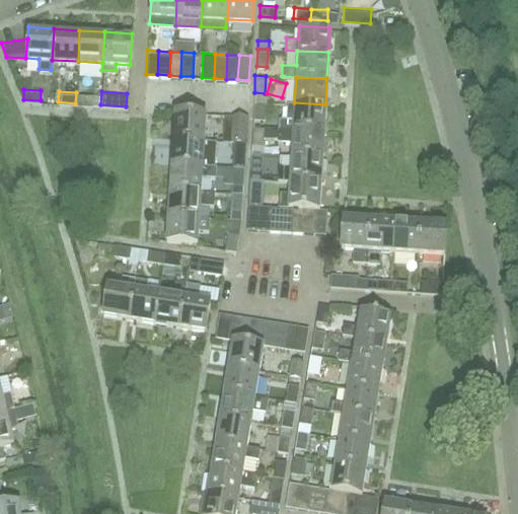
[(76,92),(75,103),(91,104),(92,93),(76,92)]
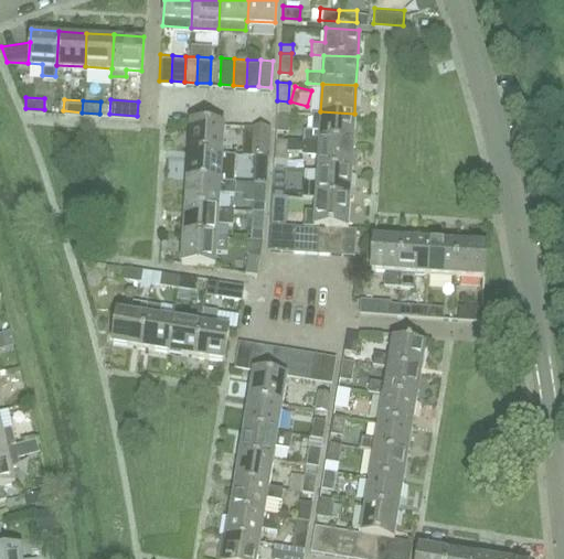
[(275,127),(287,128),(288,110),(276,109),(275,127)]
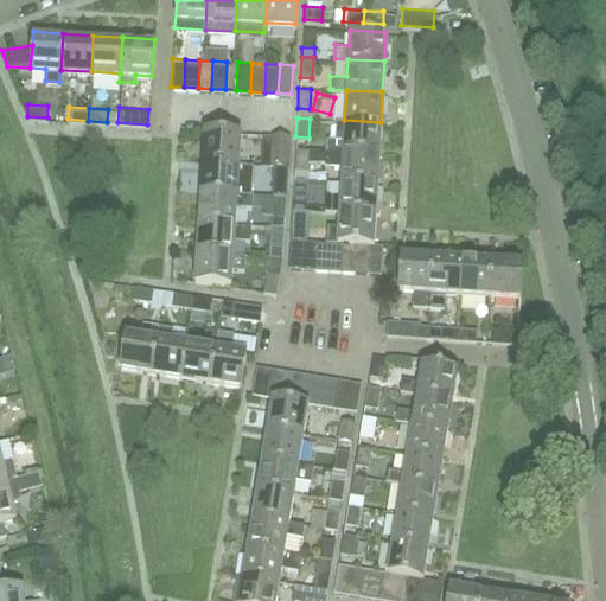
[(381,122),(344,120),(343,136),(325,135),(324,148),(343,149),(378,152),(381,122)]
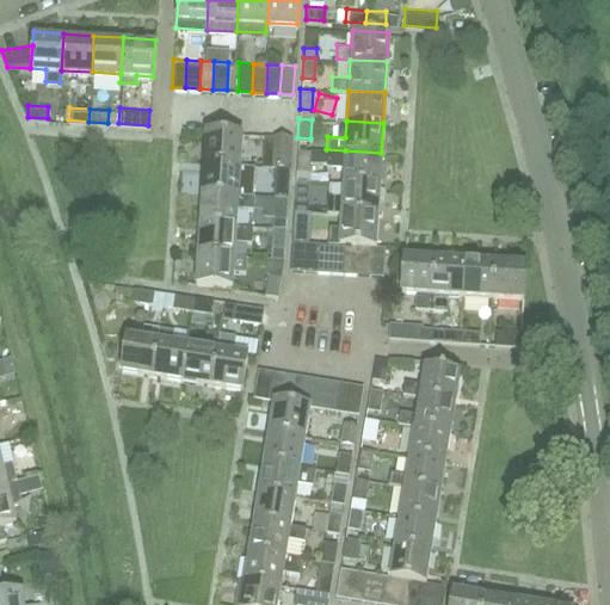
[(202,160),(239,162),(241,131),(204,129),(202,160)]
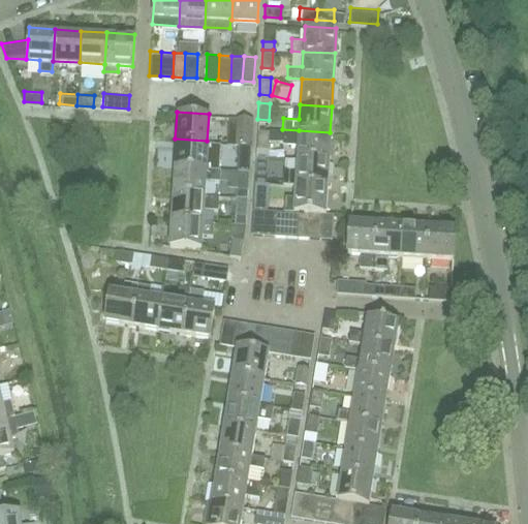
[(252,115),(228,114),(226,142),(238,143),(249,144),(250,144),(252,115)]
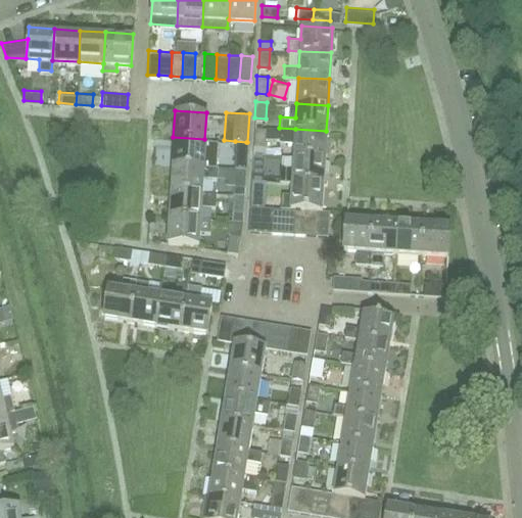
[(265,127),(254,127),(253,144),(264,145),(265,127)]
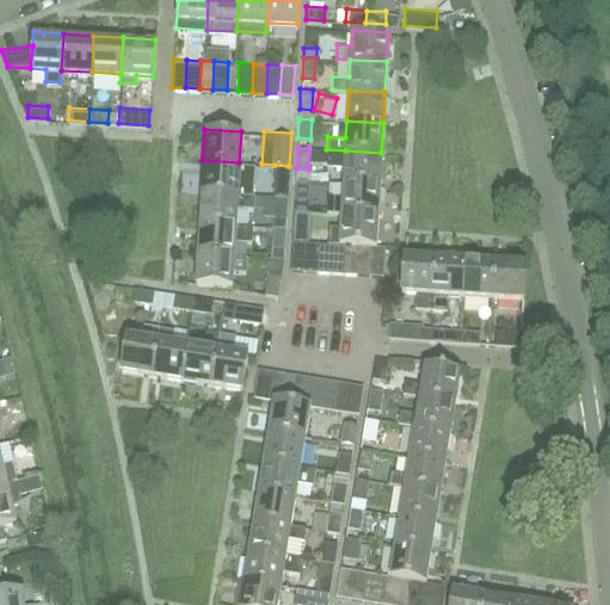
[(381,153),(345,150),(326,149),(325,164),(344,165),(343,181),(380,184),(381,153)]
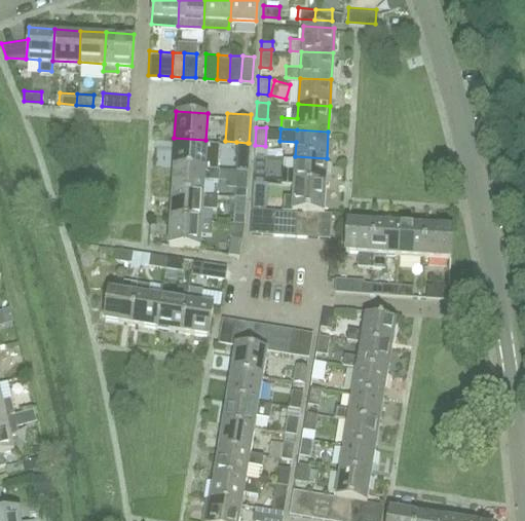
[(174,138),(173,163),(217,166),(218,141),(205,140),(174,138)]
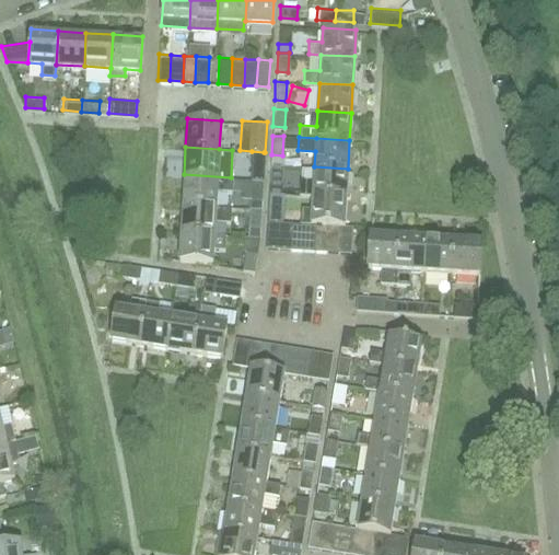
[(264,152),(252,151),(251,169),(263,170),(264,152)]
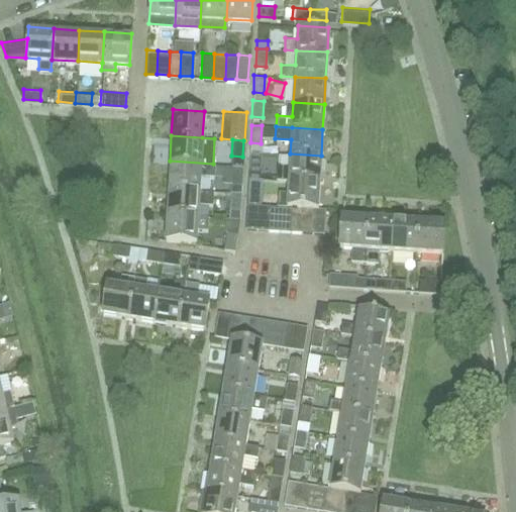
[(249,151),(248,168),(260,169),(261,152),(249,151)]
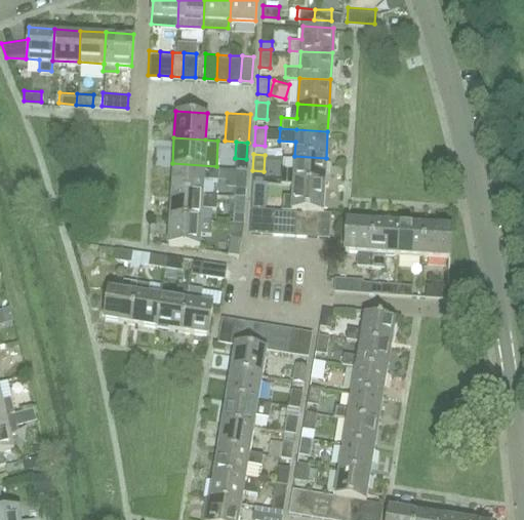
[(326,158),(294,156),(293,167),(281,166),(280,181),(293,182),(324,183),(326,158)]
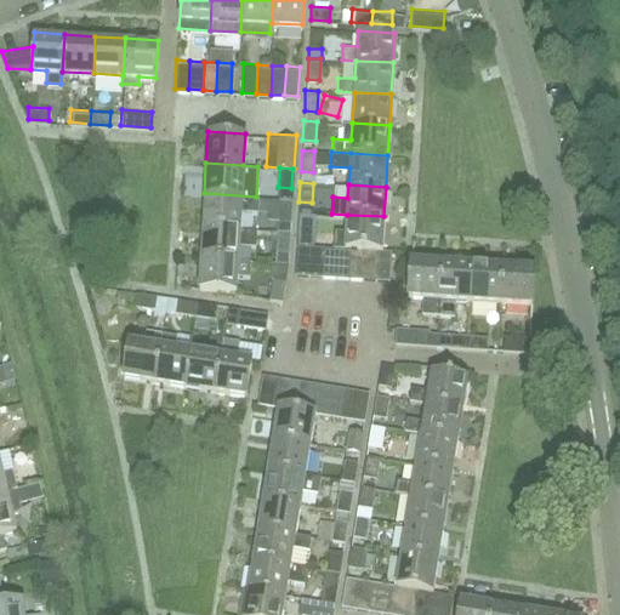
[(204,193),(202,223),(239,226),(240,209),(257,210),(259,197),(256,197),(204,193)]
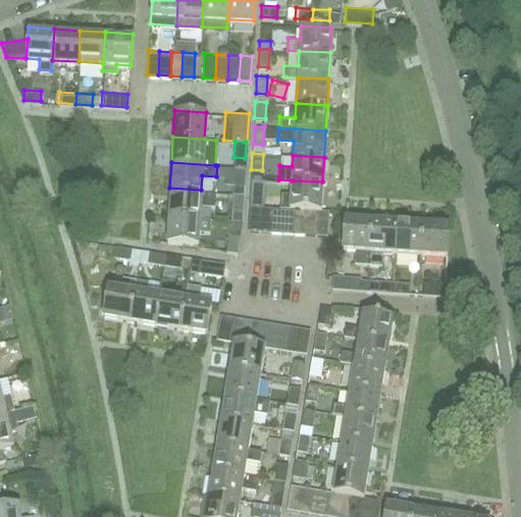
[(245,167),(233,166),(232,184),(244,185),(245,167)]
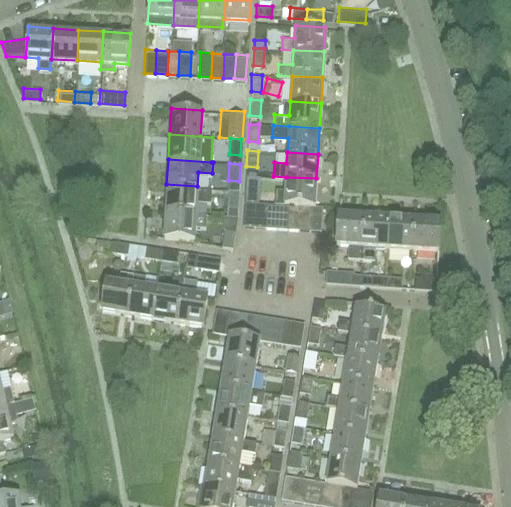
[(246,175),(245,191),(255,192),(256,176),(246,175)]
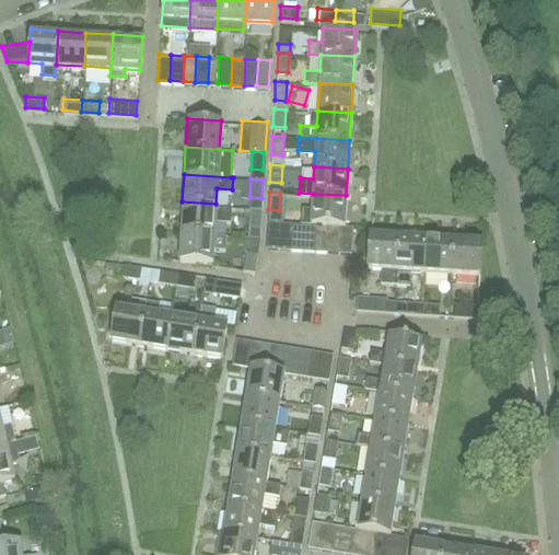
[(346,195),(313,194),(312,206),(300,205),(300,221),(303,221),(316,222),(328,223),(340,223),(345,224),(346,195)]
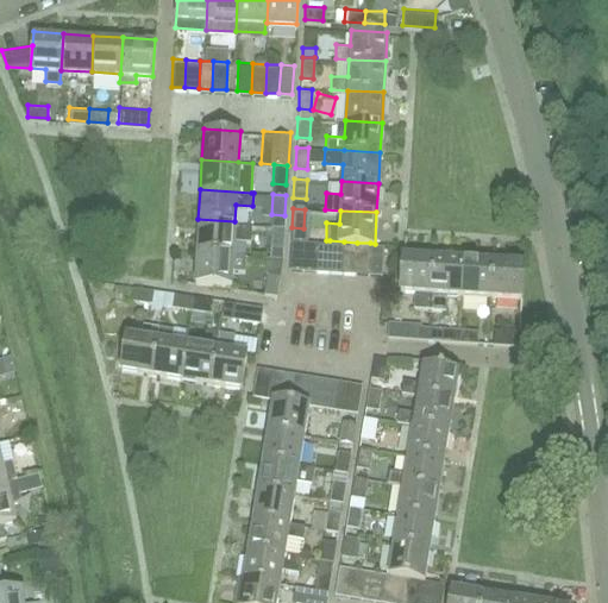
[(198,219),(196,249),(232,251),(233,238),(249,239),(250,223),(234,221),(198,219)]
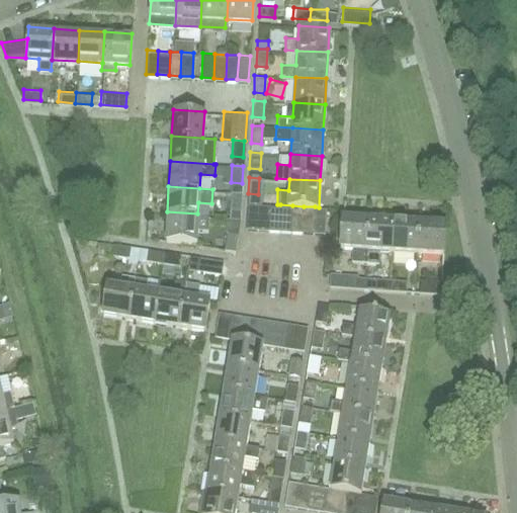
[(241,191),(230,190),(229,207),(240,208),(241,191)]
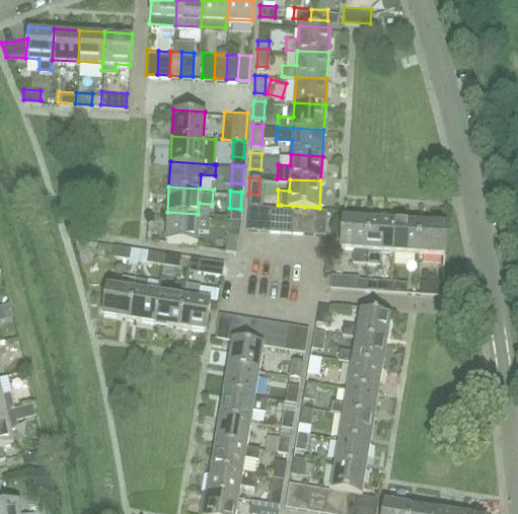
[(257,227),(259,204),(247,203),(246,227),(257,227)]
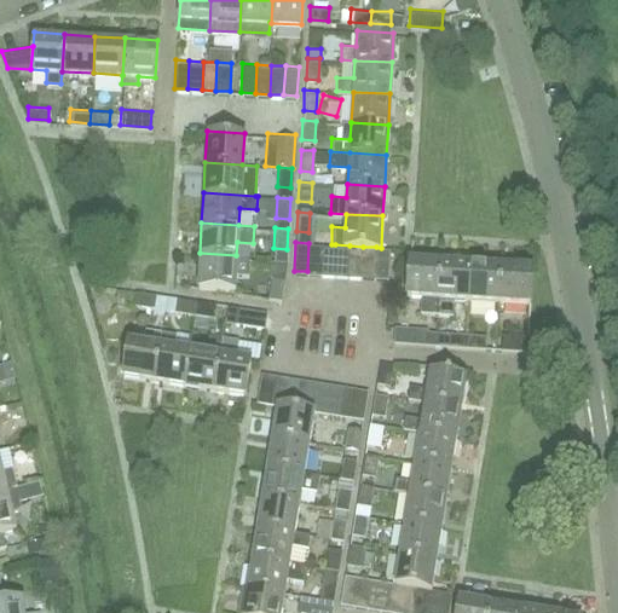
[(321,272),(322,244),(309,243),(307,271),(321,272)]
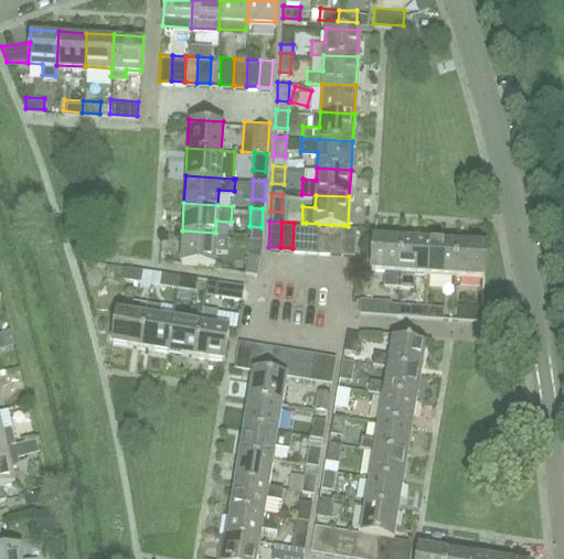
[(305,249),(306,223),(302,223),(294,223),(293,248),(305,249)]
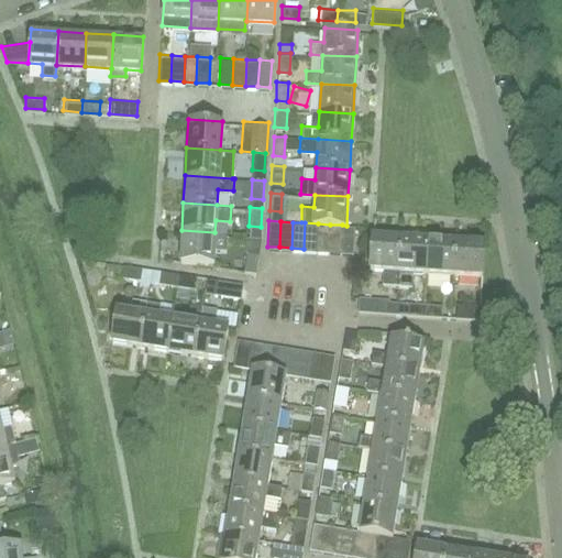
[(316,249),(318,223),(305,222),(304,249),(316,249)]
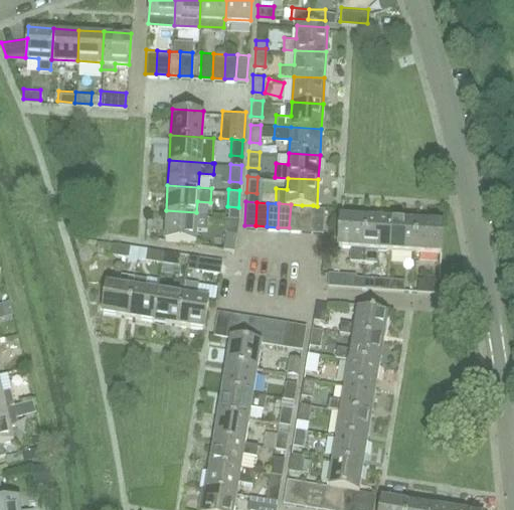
[(300,228),(302,205),(291,204),(289,227),(300,228)]
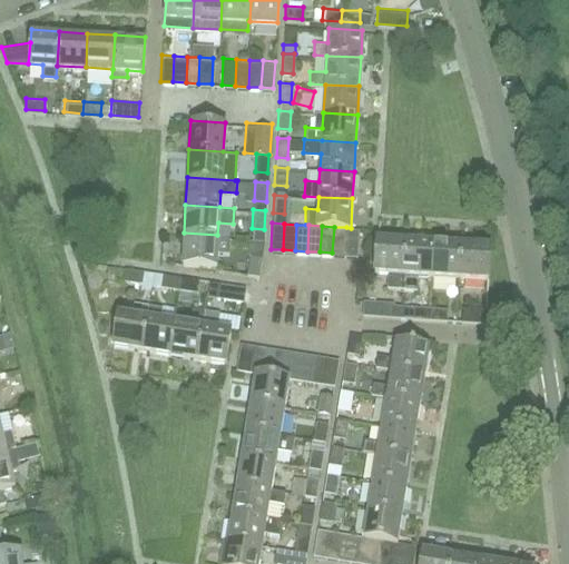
[(344,254),(346,227),(334,227),(332,253),(344,254)]
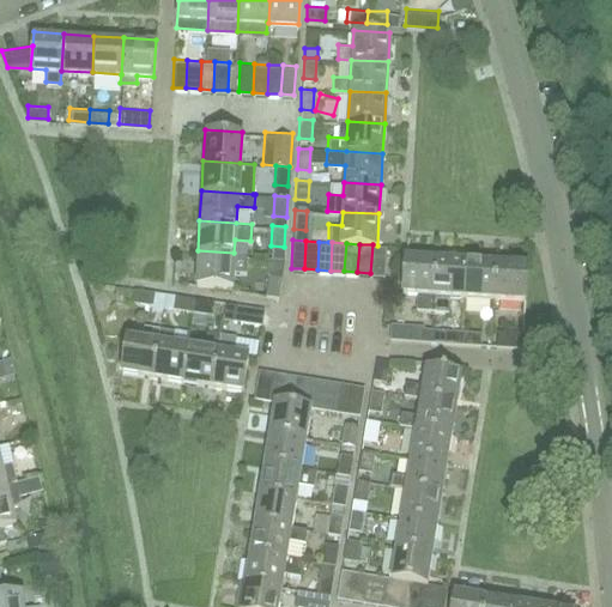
[(373,244),(370,273),(383,273),(386,246),(377,246),(373,244)]
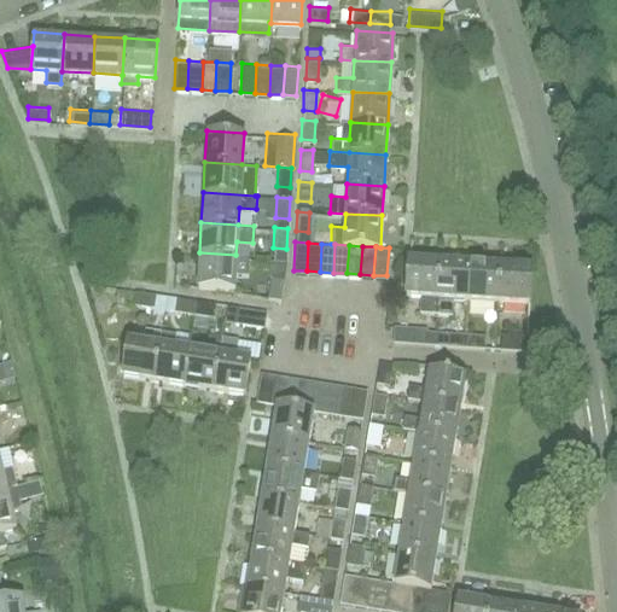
[(236,255),(199,252),(197,284),(233,286),(234,272),(246,273),(248,256),(236,256),(236,255)]
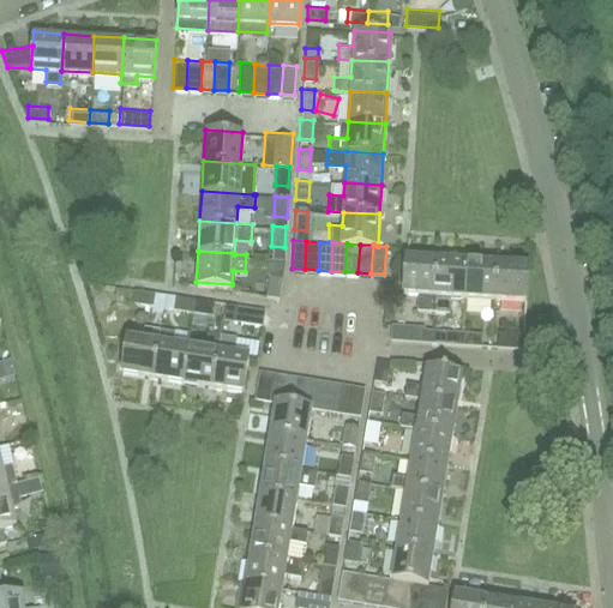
[(432,309),(436,257),(404,254),(403,290),(418,292),(416,308),(432,309)]
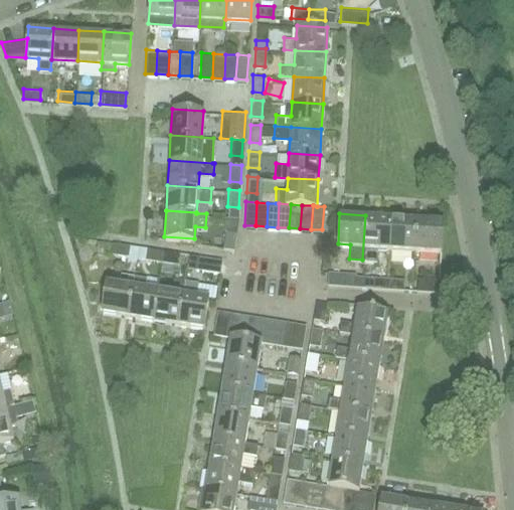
[(391,216),(365,215),(362,260),(375,261),(376,246),(389,246),(391,216)]
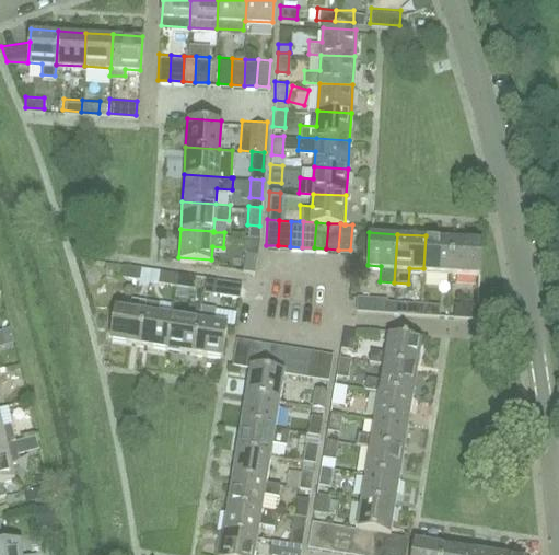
[(426,235),(423,268),(451,270),(453,238),(426,235)]
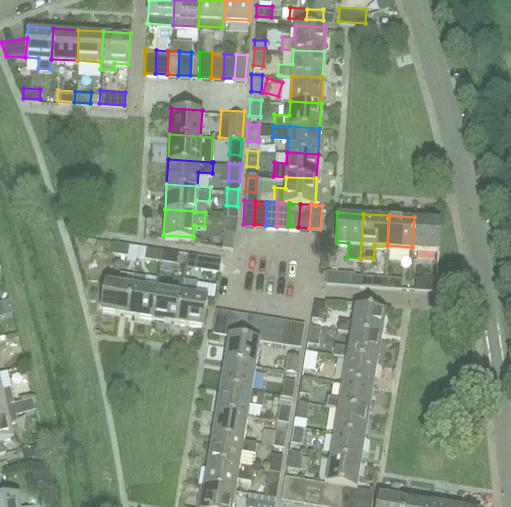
[(414,217),(412,247),(438,249),(440,219),(414,217)]
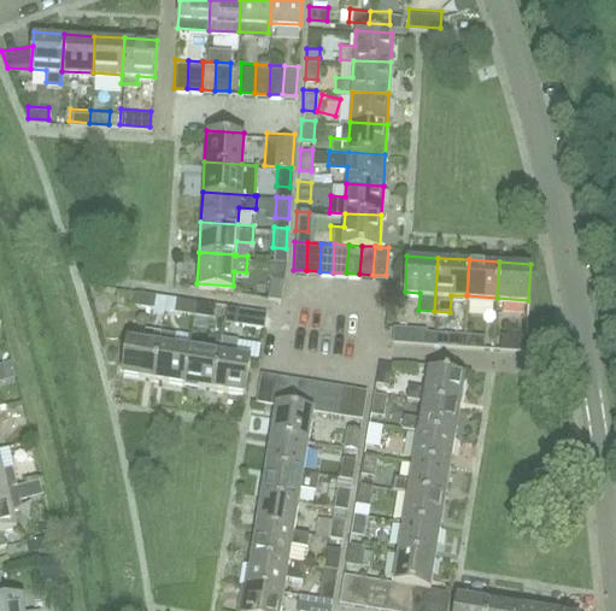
[(282,276),(270,274),(267,294),(279,297),(282,276)]
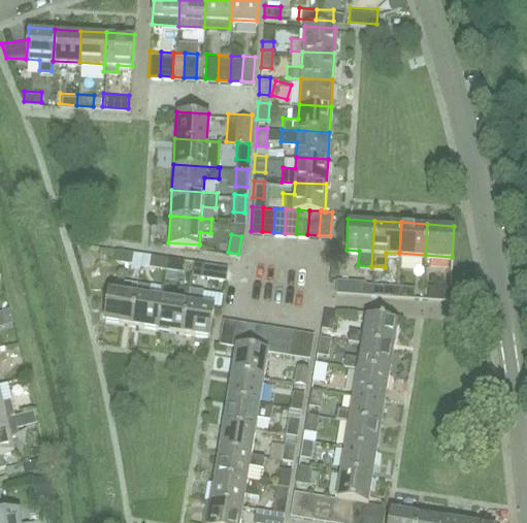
[(116,247),(114,257),(140,261),(142,251),(116,247)]
